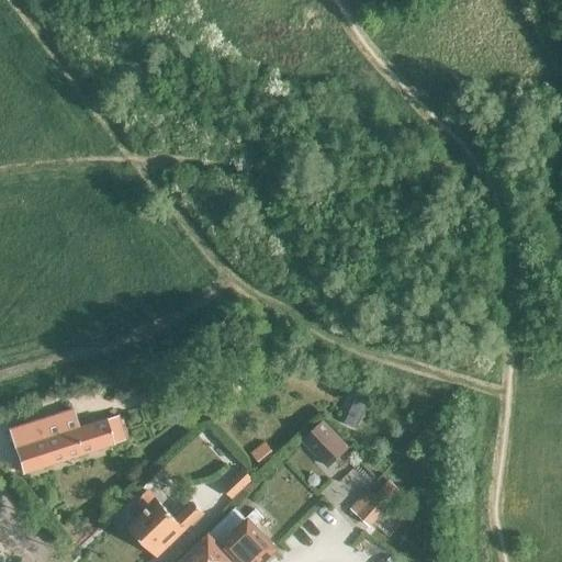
[(71,409),(8,430),(13,448),(21,472),(124,440),(116,416),(78,428),(71,409)]
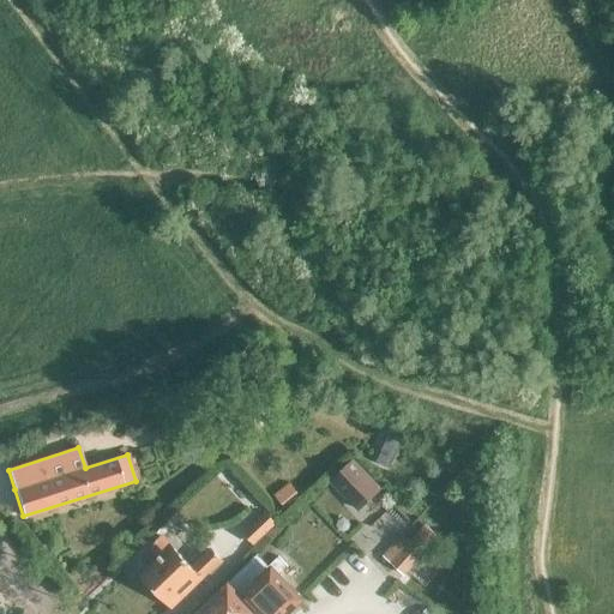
[(351,461),(330,481),(357,510),(379,489),(351,461)]
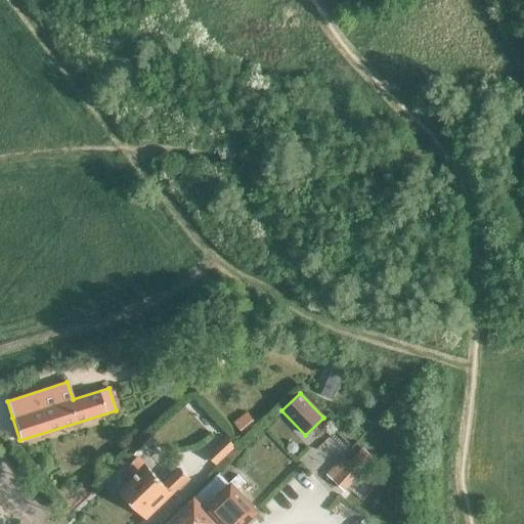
[(235,446),(226,437),(205,456),(214,467),(235,446)]
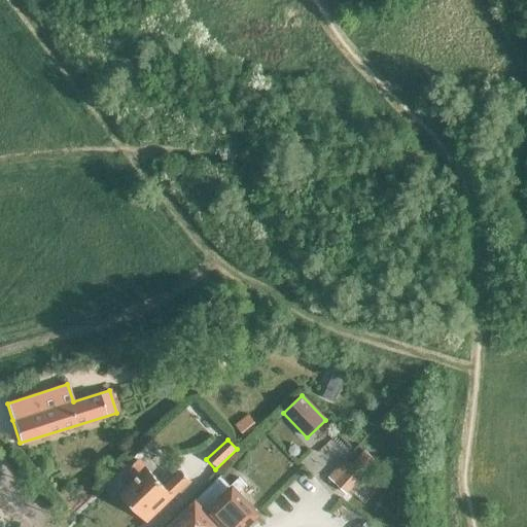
[(328,477),(336,483),(346,493),(362,476),(352,465),(344,459),(328,477)]
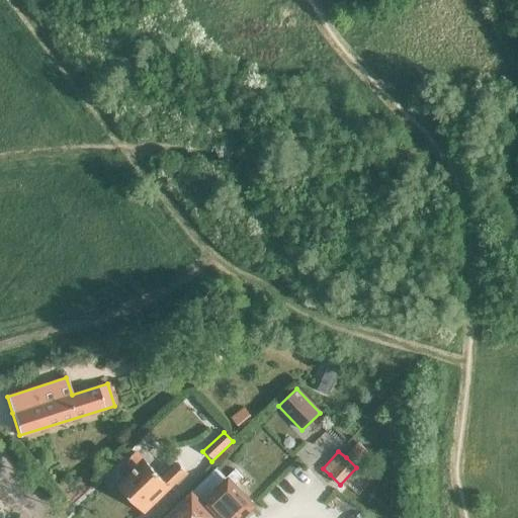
[(145,513),(185,473),(177,463),(161,480),(135,452),(125,461),(136,471),(119,487),(145,513)]
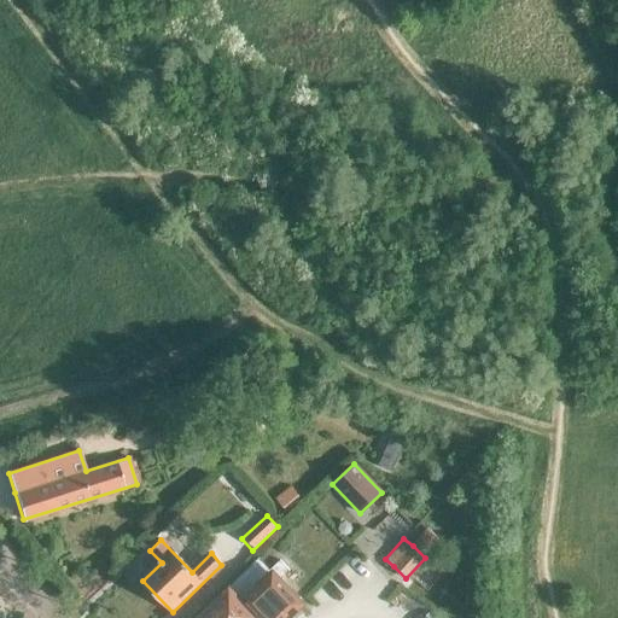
[(286,617),(302,602),(279,579),(289,570),(279,560),(269,570),(258,559),(196,617),(286,617)]
